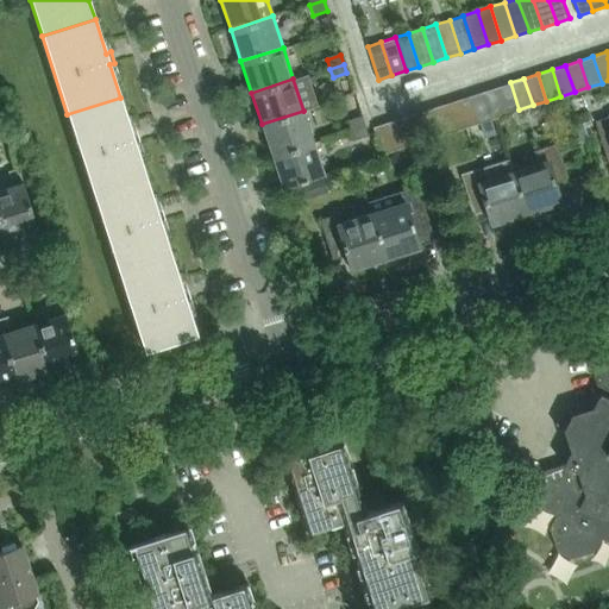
[(519,110),(510,82),(496,87),(506,114),(519,110)]
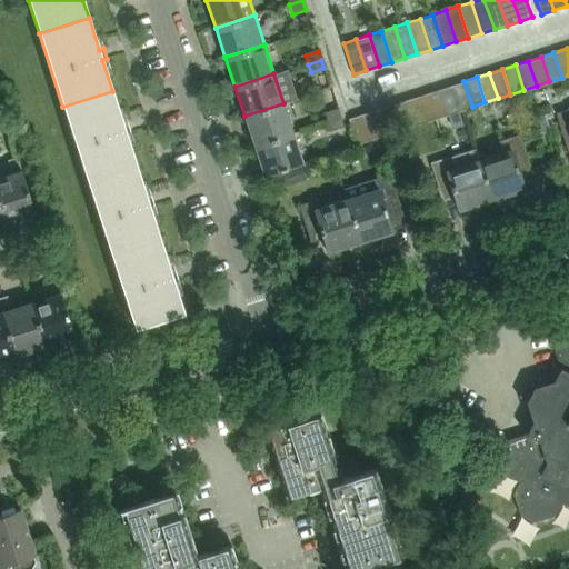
[(472,107),(463,81),(451,86),(459,111),(472,107)]
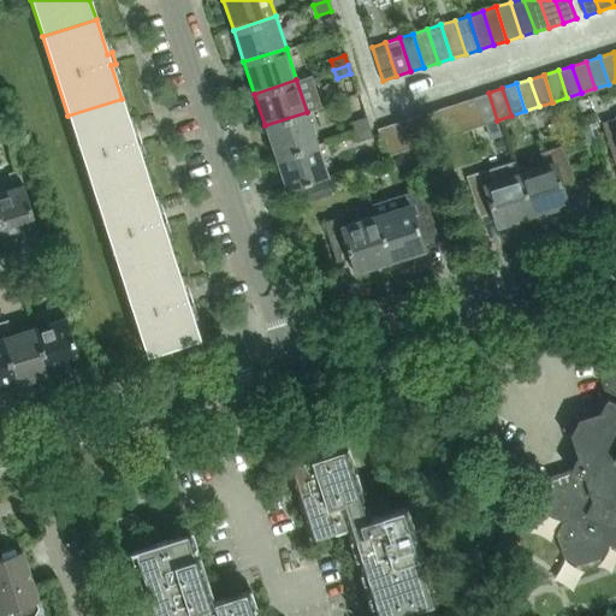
[(497,120),(489,93),(474,98),(483,124),(497,120)]
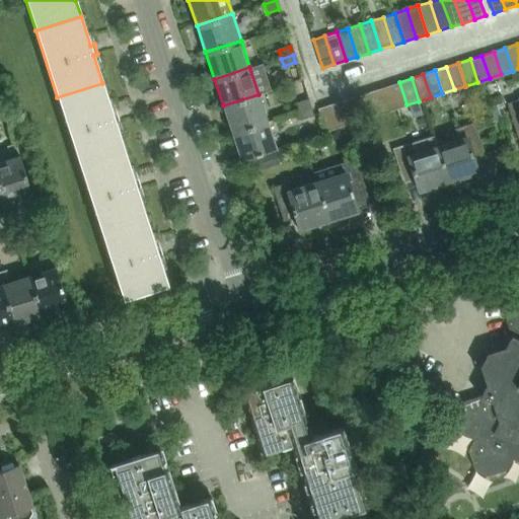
[(406,104),(399,82),(388,85),(395,108),(406,104)]
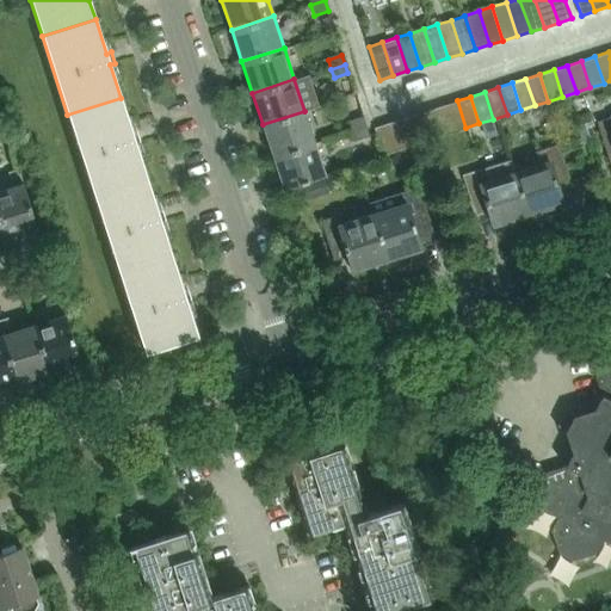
[(131,131),(121,98),(67,115),(93,193),(146,177),(135,143),(140,141),(136,130),(131,131)]
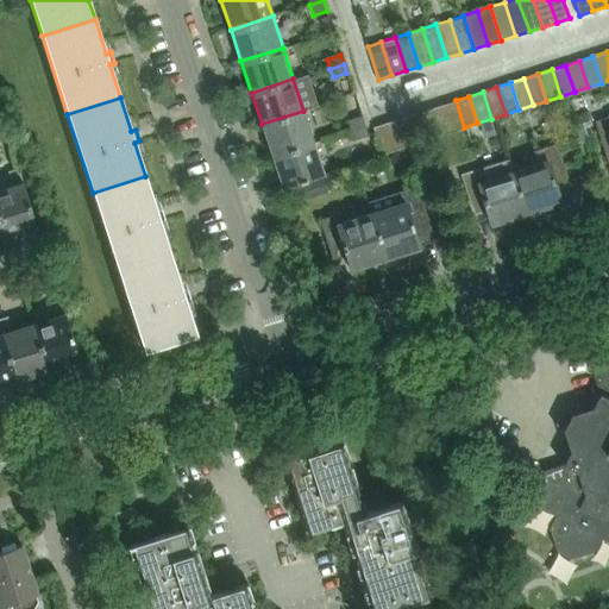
[(464,127),(456,100),(441,105),(450,132),(464,127)]
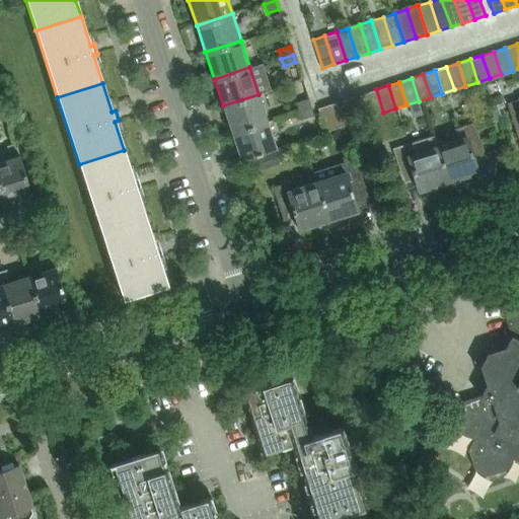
[(383,113),(376,89),(364,93),(372,117),(383,113)]
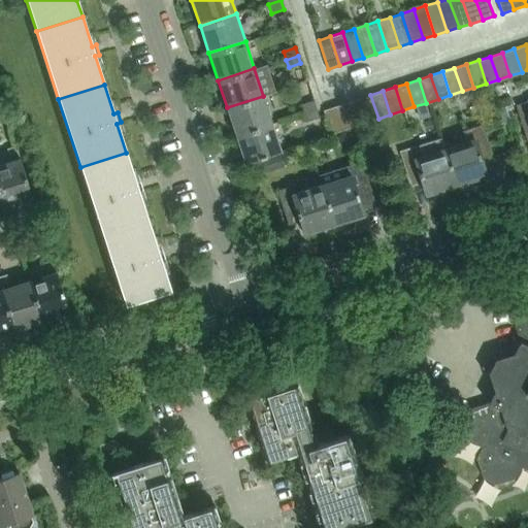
[(378,119),(370,95),(359,99),(366,122),(378,119)]
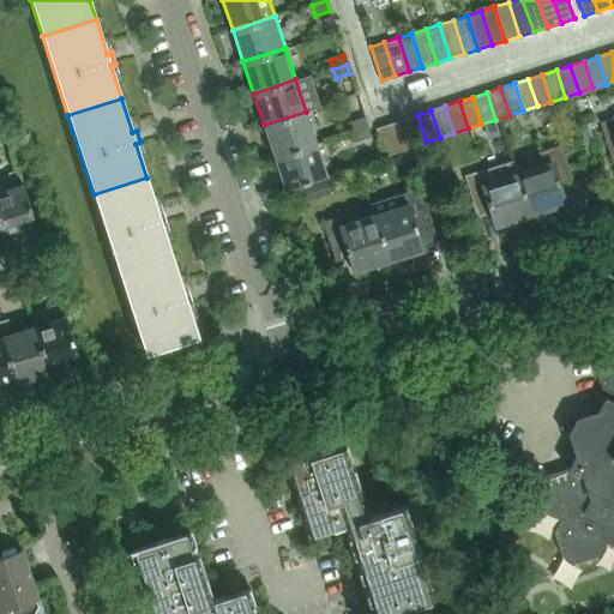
[(264,125),(274,157),(315,143),(306,112),(264,125)]
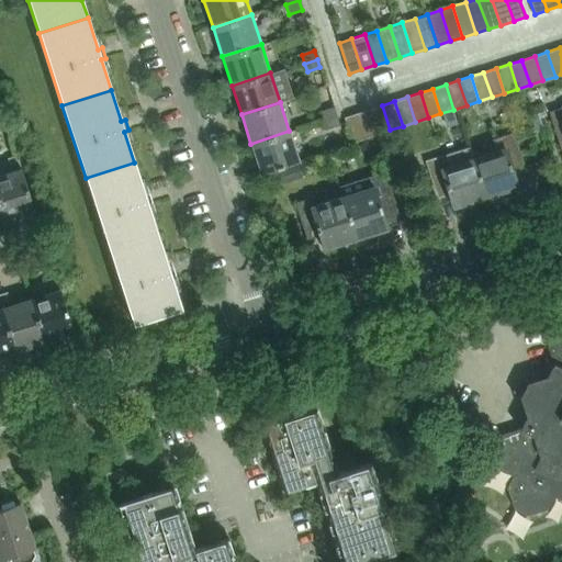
[(561,104),(560,105),(561,108),(547,112),(561,158),(561,157),(561,104)]
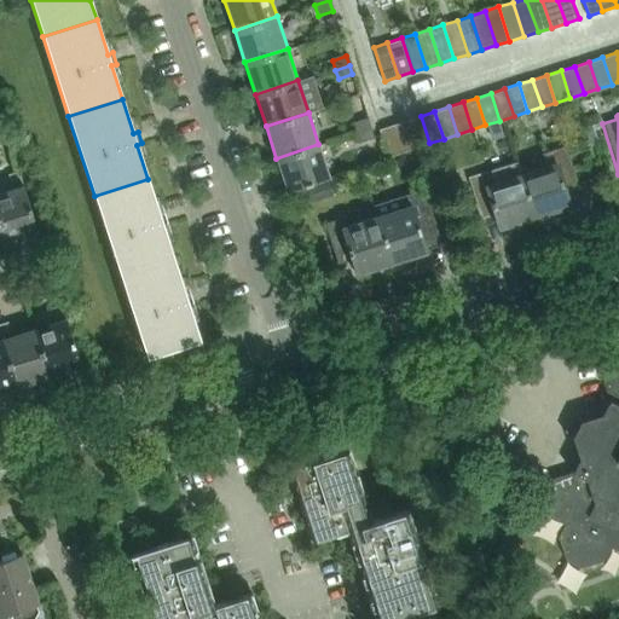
[(429,143),(421,116),(406,120),(416,148),(429,143)]
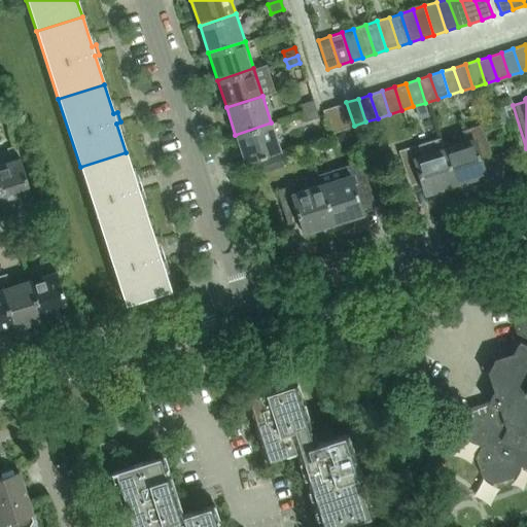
[(315,110),(312,102),(300,106),(303,114),(315,110)]
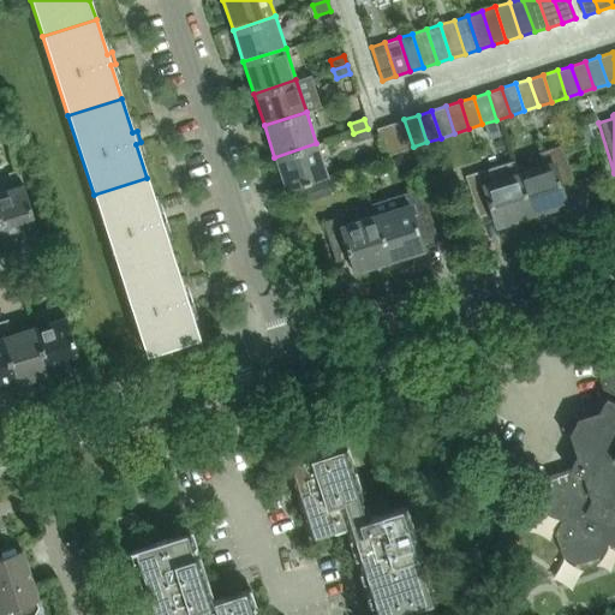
[(413,147),(404,119),(390,124),(399,151),(413,147)]
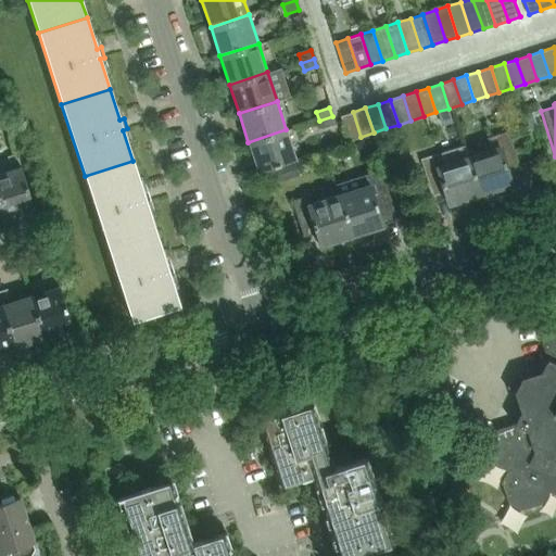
[(361,137),(353,112),(340,116),(348,141),(361,137)]
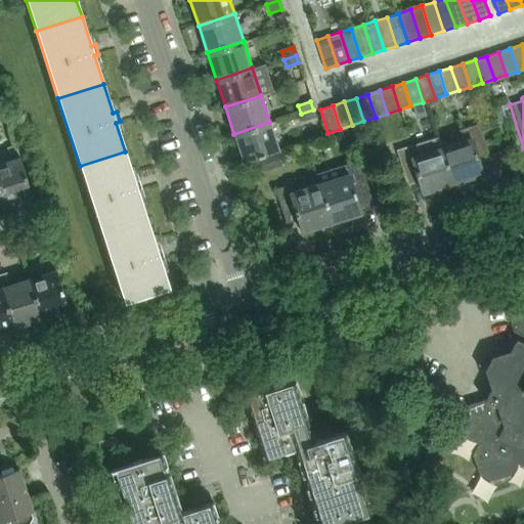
[(501,106),(495,108),(500,124),(507,122),(501,106)]
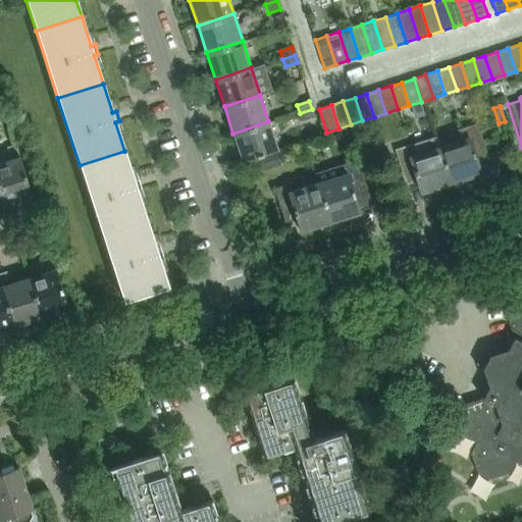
[(312,109),(300,113),(302,121),(314,117),(312,109)]
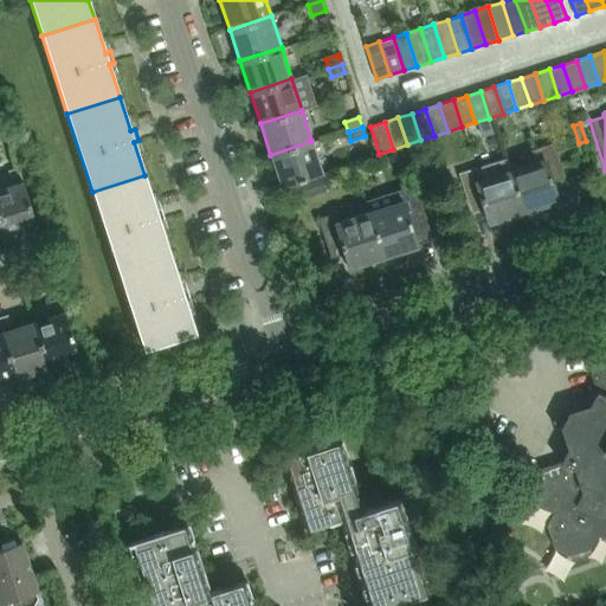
[(270,155),(281,186),(322,172),(311,141),(270,155)]
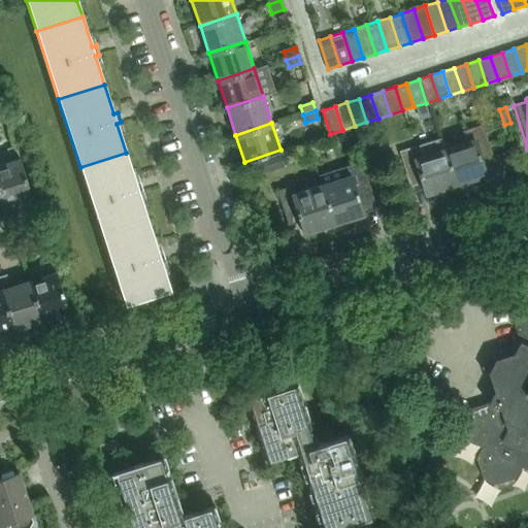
[(456,186),(486,175),(482,162),(493,159),(481,124),(461,130),(465,141),(443,149),(456,186)]
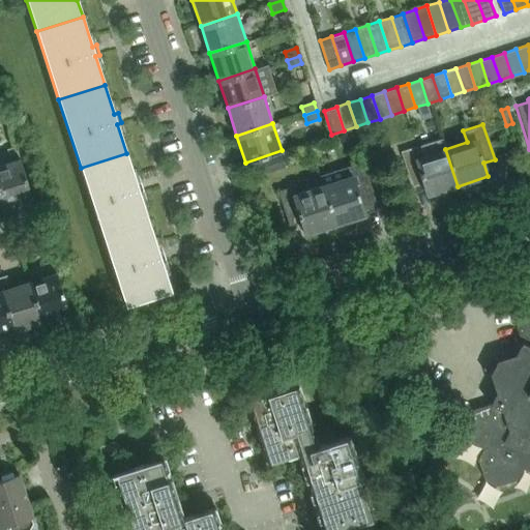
[(429,196),(458,186),(445,149),(423,156),(419,144),(399,151),(411,186),(423,182),(429,196)]
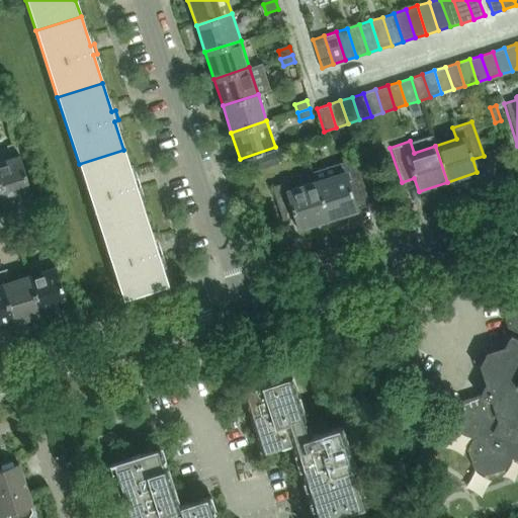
[(11,158),(0,161),(0,181),(6,202),(31,194),(15,144),(7,147),(11,158)]
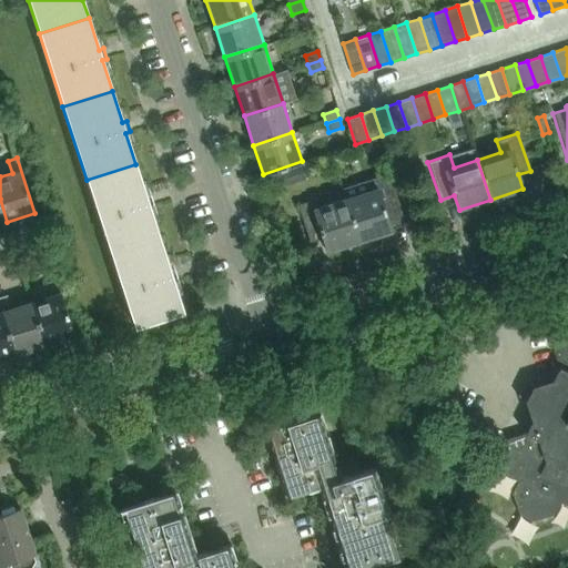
[(135,164),(87,180),(110,253),(160,237),(150,206),(154,205),(151,195),(146,196),(135,164)]
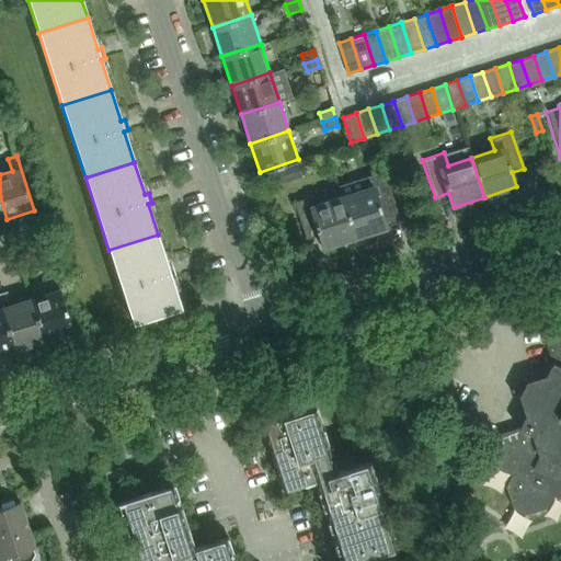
[(298,164),(276,172),(281,185),(302,178),(298,164)]
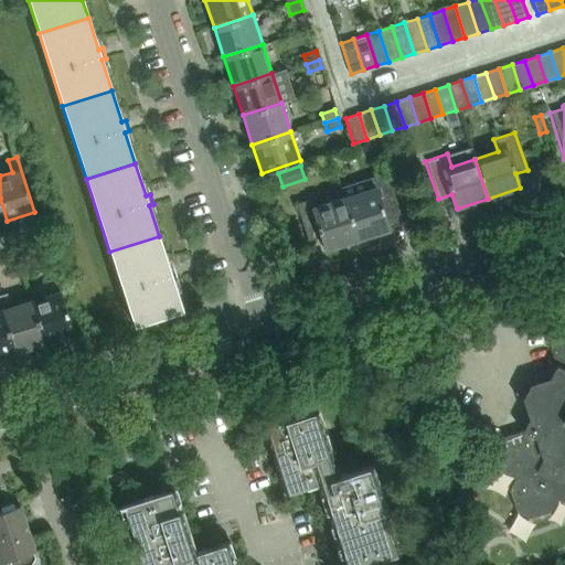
[(356,241),(390,230),(385,217),(398,213),(386,174),(366,181),(370,189),(343,198),(356,241)]
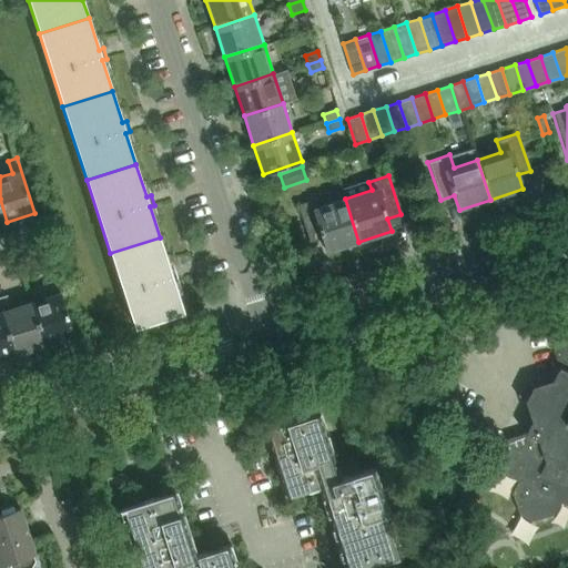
[(326,252),(358,242),(345,199),(320,206),(317,199),(297,205),(310,244),(323,240),(326,252)]
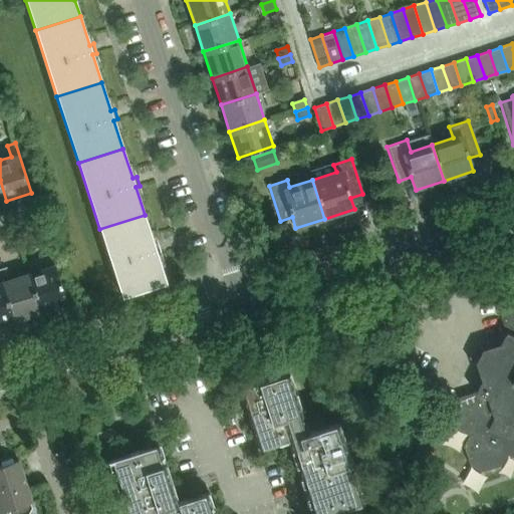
[(154,244),(145,215),(99,229),(120,297),(167,283),(157,253),(161,252),(158,243),(154,244)]
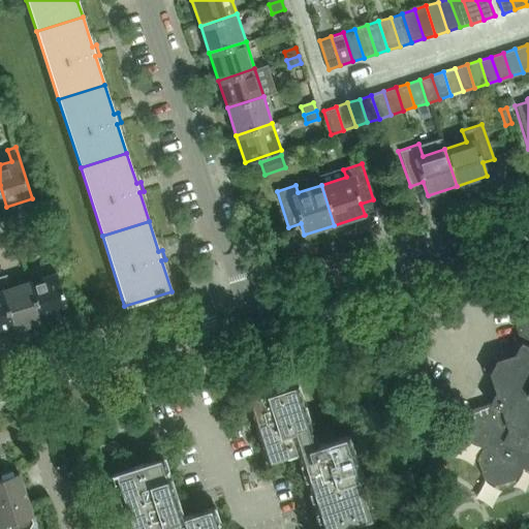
[(47,276),(28,282),(41,321),(69,313),(53,261),(43,265),(47,276)]
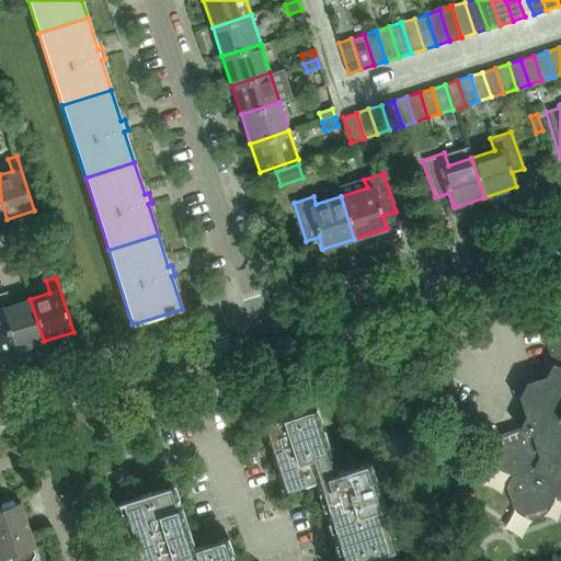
[(0,306),(14,351),(44,341),(30,299),(10,305),(7,293),(0,295),(0,306)]
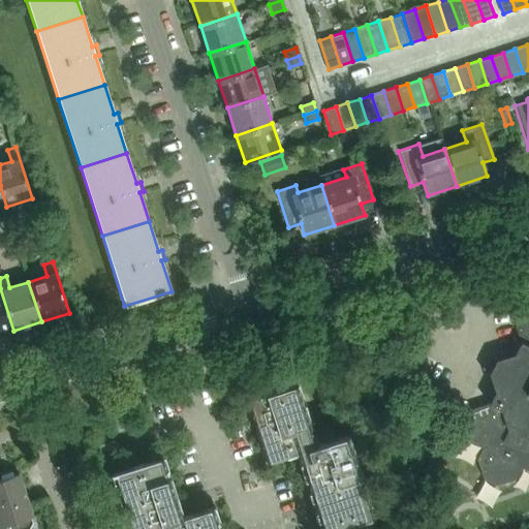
[(0,335),(13,331),(0,288),(0,335)]
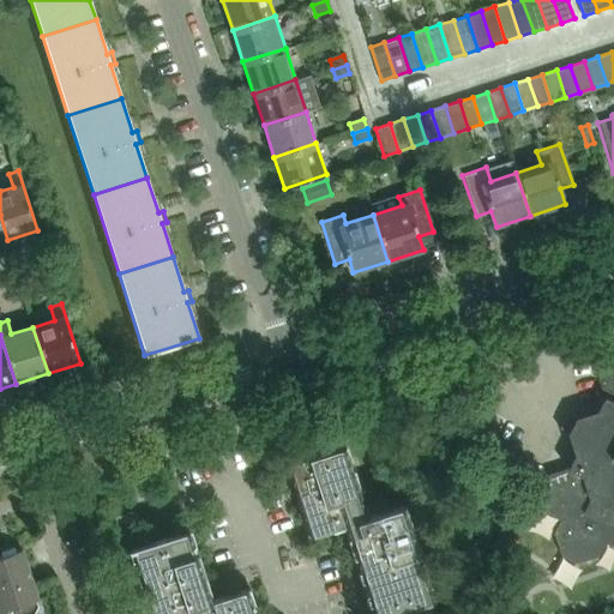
[(578,419),(570,434),(577,456),(570,469),(549,475),(541,491),(548,513),(561,519),(554,534),(561,555),(578,564),(600,557),(607,543),(613,546),(613,360),(608,363),(599,378),(606,399),(599,413),(578,419)]
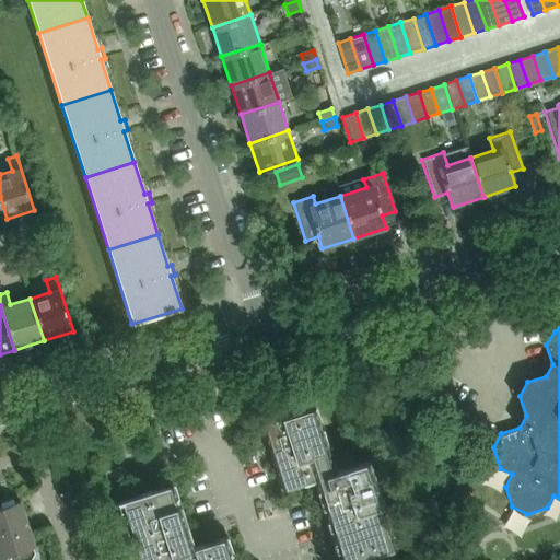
[(358,559),(403,546),(375,458),(337,470),(317,407),(261,424),(282,491),(316,480),(340,559),(358,559)]
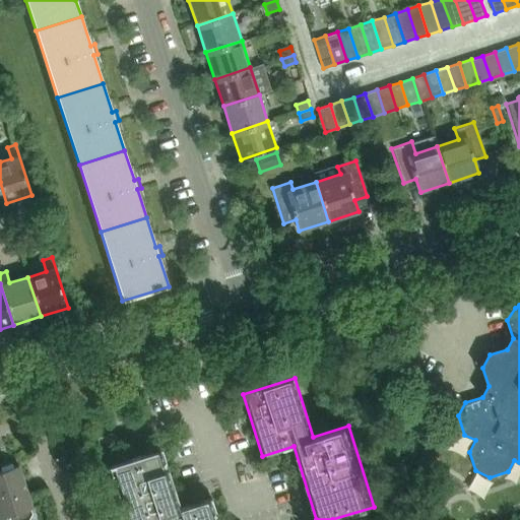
[(217,519),(211,500),(180,509),(160,449),(110,465),(127,519),(150,519),(160,517),(160,519),(217,519)]
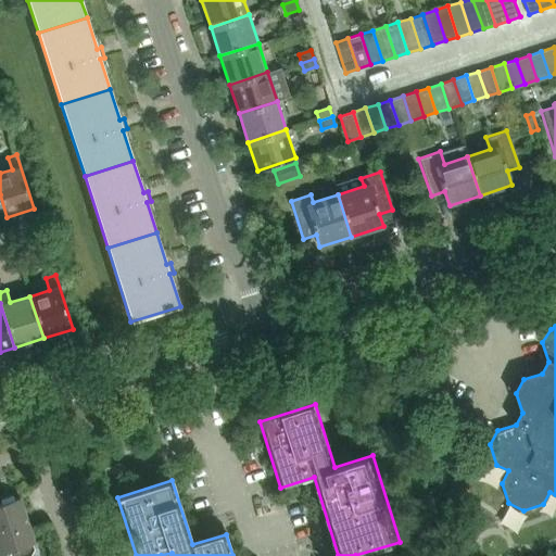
[(33,544),(35,544),(20,498),(0,504),(0,554),(0,555),(10,552),(11,555),(30,555),(34,550),(33,544)]
